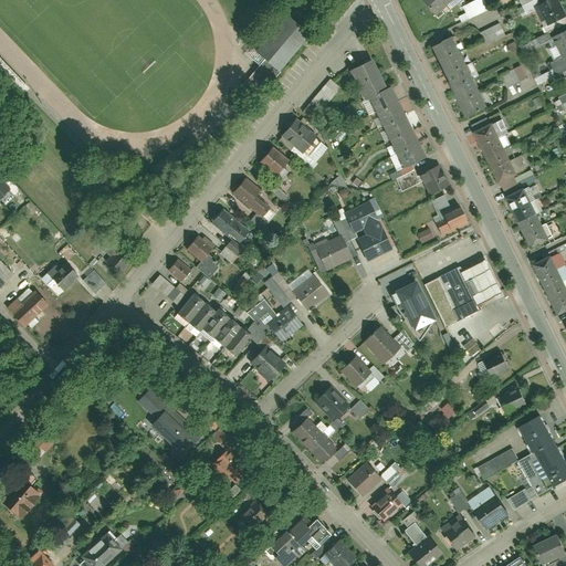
[(439,0),(419,0),(432,16),(444,7),(439,0)]
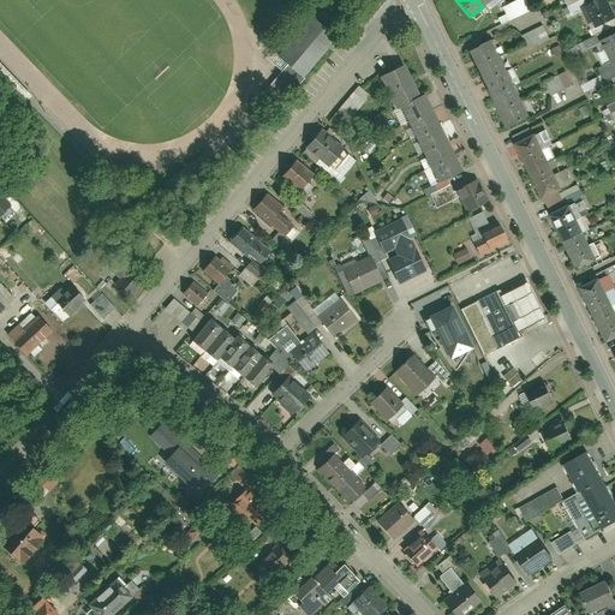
[(513,0),(501,6),(505,15),(497,18),(501,24),(529,11),(523,0),(513,0)]
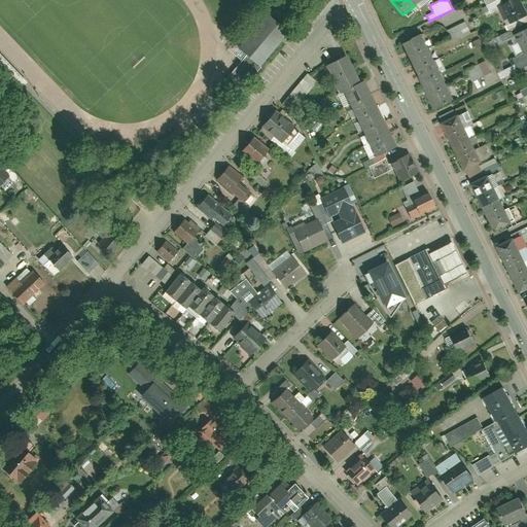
[(481,0),(479,1),(484,14),(498,8),(494,0),(481,0)]
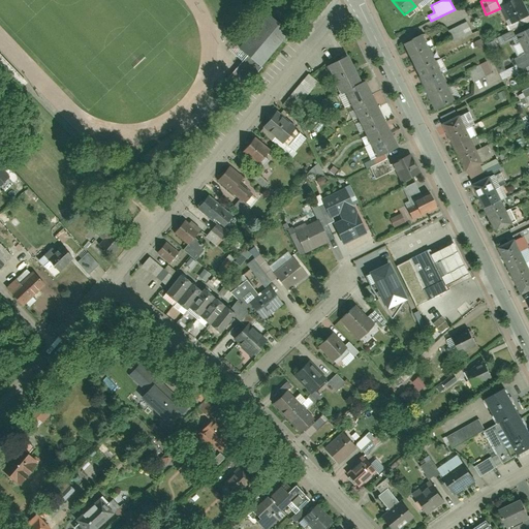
[(523,16),(516,0),(512,0),(502,5),(509,22),(523,16)]
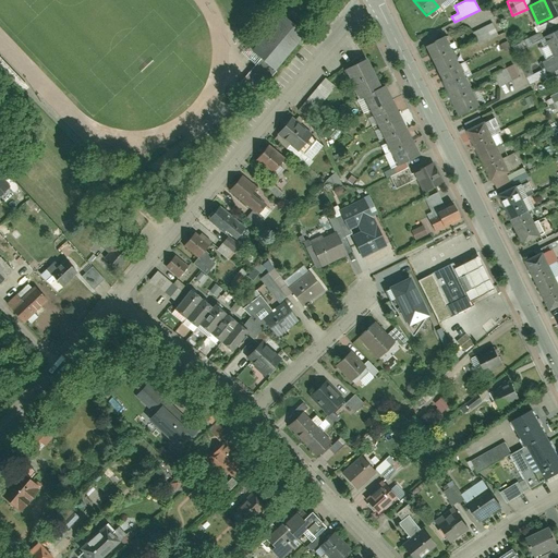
[(273,20),(247,50),(271,71),(296,39),(273,20)]
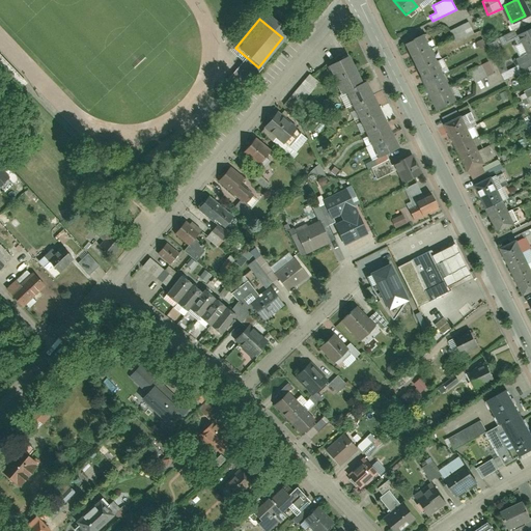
[(454,42),(474,34),(469,22),(449,29),(454,42)]
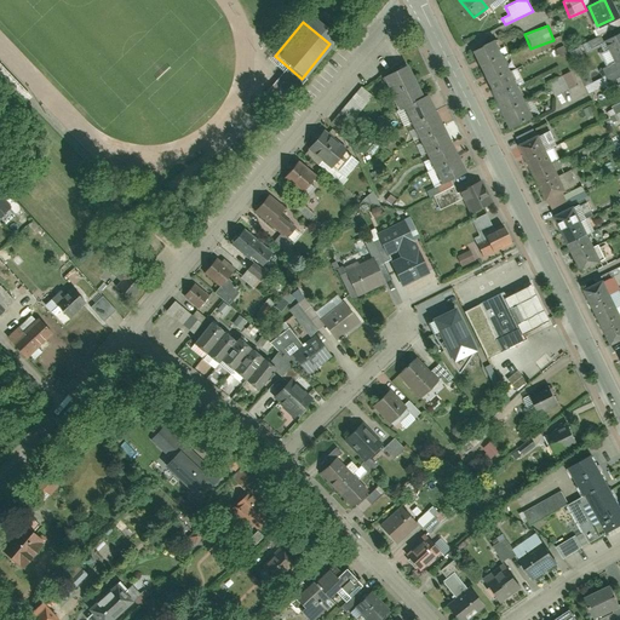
[(619,61),(619,34),(604,41),(615,63),(619,61)]
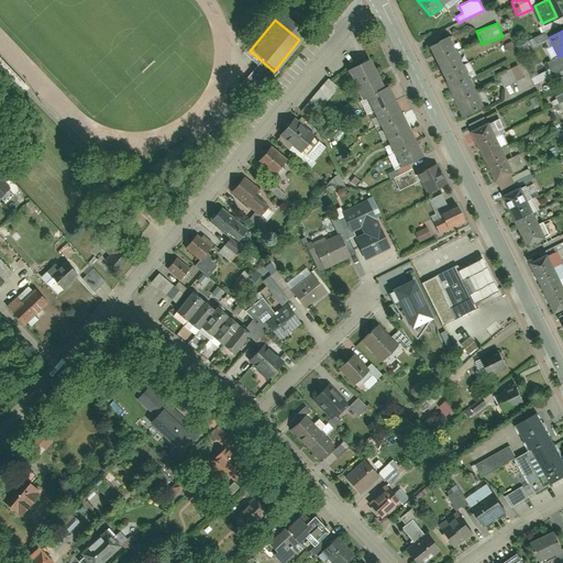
[(451,34),(427,45),(434,59),(457,48),(451,34)]
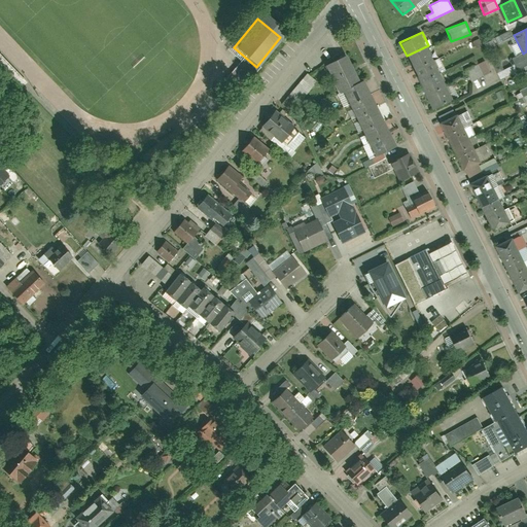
[(428,45),(407,56),(413,69),(434,59),(428,45)]
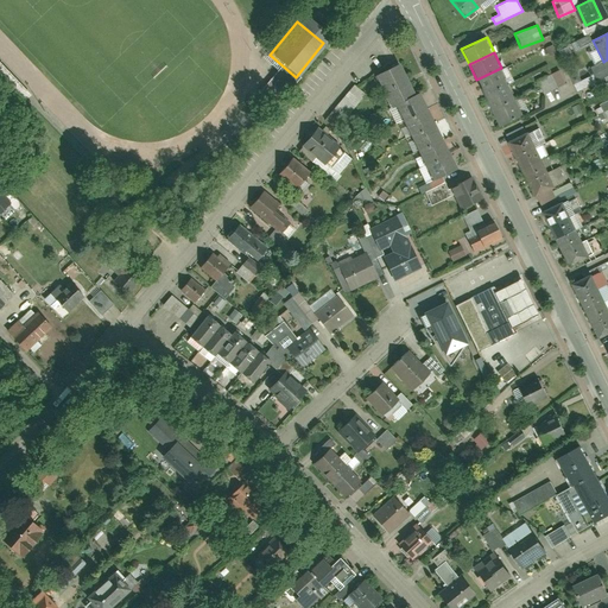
[(430,181),(455,169),(419,93),(412,96),(398,65),(374,76),(390,109),(396,107),(430,181)]
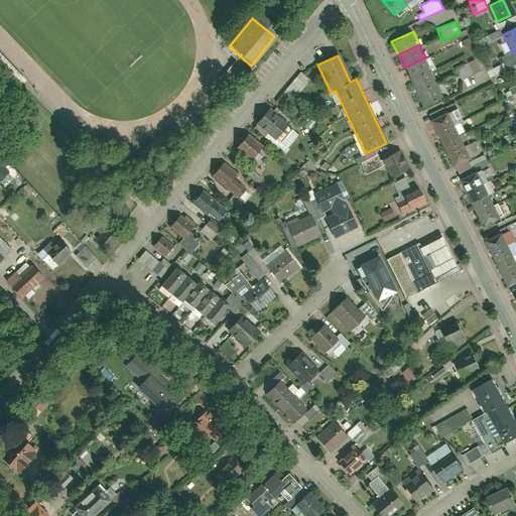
[(425,57),(404,68),(410,81),(431,71),(425,57)]
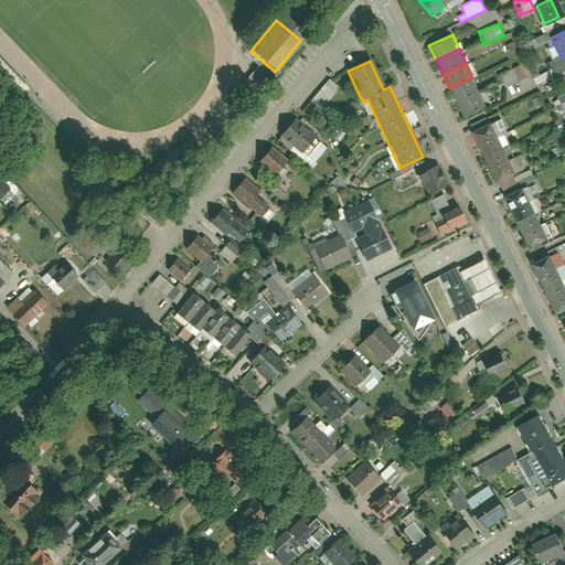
[(521,65),(499,74),(504,87),(525,78),(521,65)]
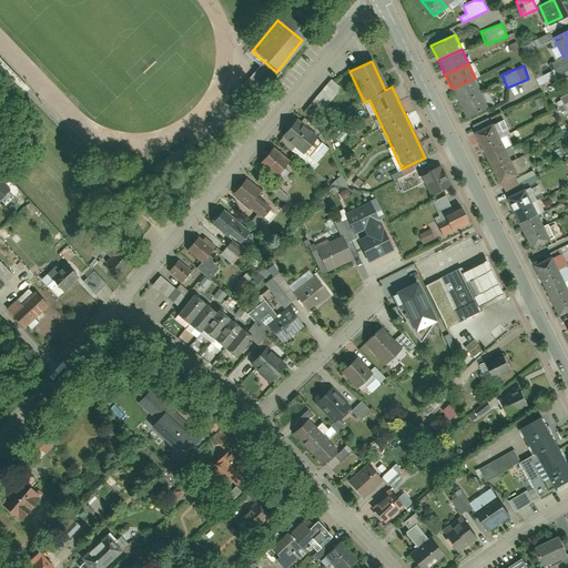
[(475,78),(452,89),(458,103),(482,92),(475,78)]
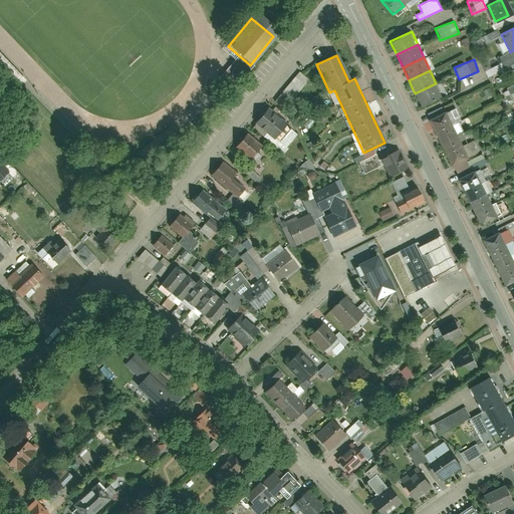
[(298,71),(273,99),(283,108),(308,80),(298,71)]
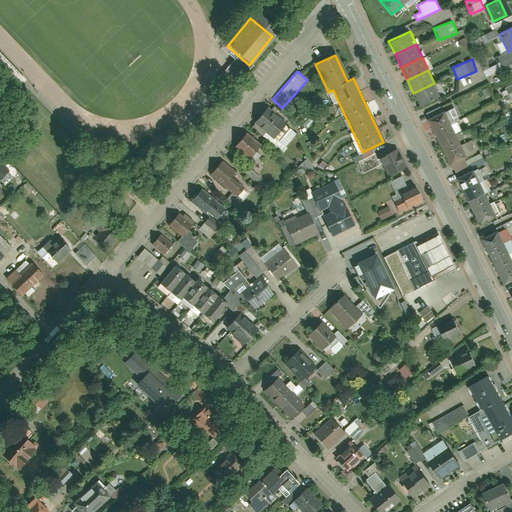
[(434,83),(413,93),(419,106),(441,97),(434,83)]
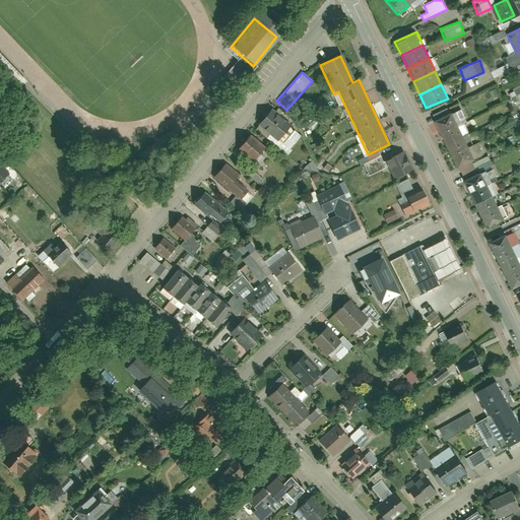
[(288,128),(270,113),(259,126),(277,141),(288,128)]
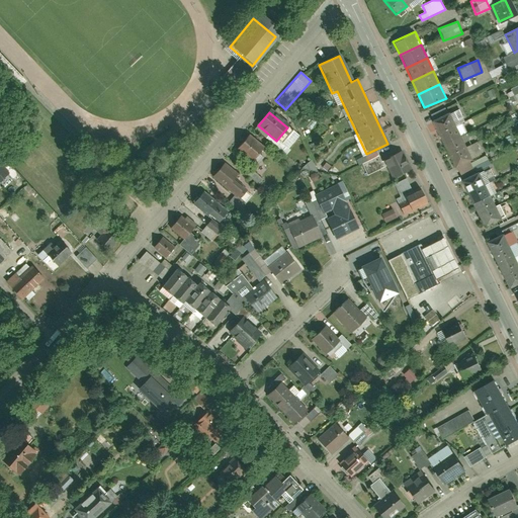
[(451,124),(446,113),(430,120),(436,133),(451,124)]
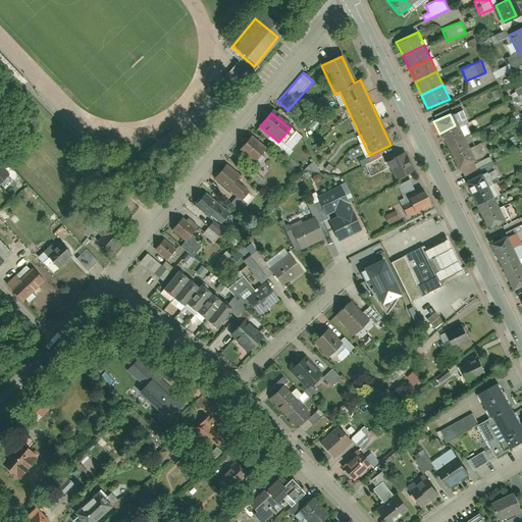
[(461,138),(455,125),(439,134),(445,145),(461,138)]
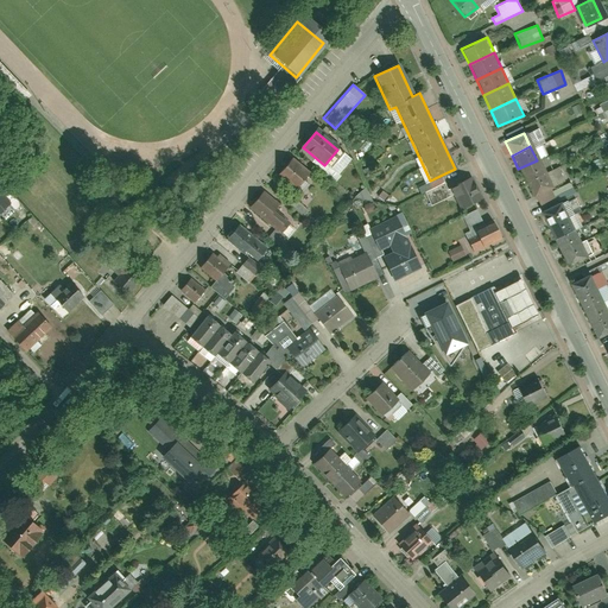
[(331,171),(341,175),(349,157),(340,153),(331,171)]
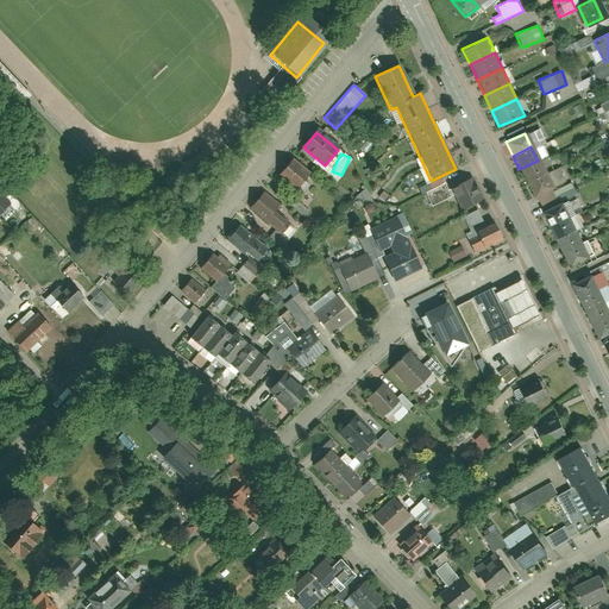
[(544,174),(538,161),(519,169),(526,183),(544,174)]
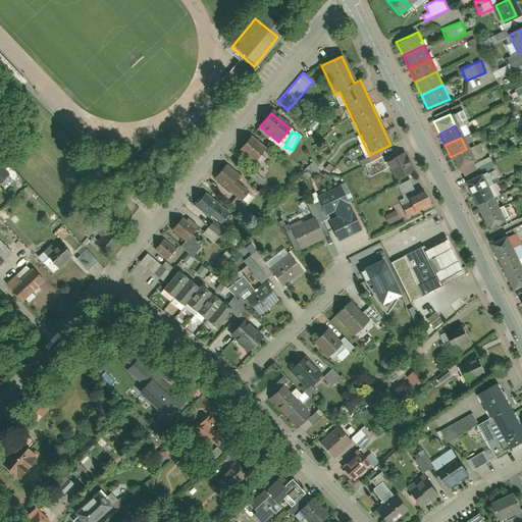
[(263,150),(250,140),(240,152),(254,162),(263,150)]
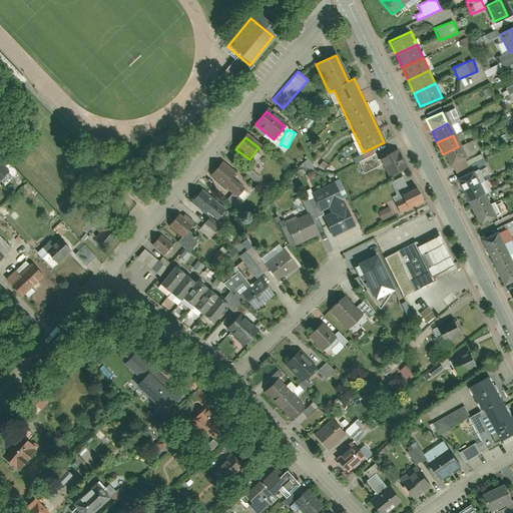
[(464,158),(458,146),(443,154),(448,165),(464,158)]
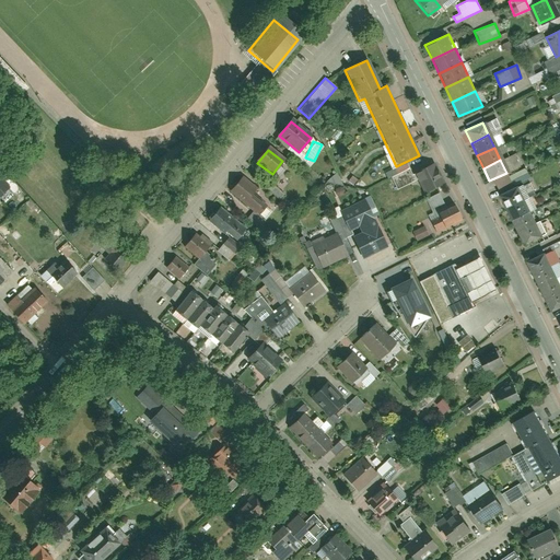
[(441,185),(429,165),(415,173),(427,193),(441,185)]
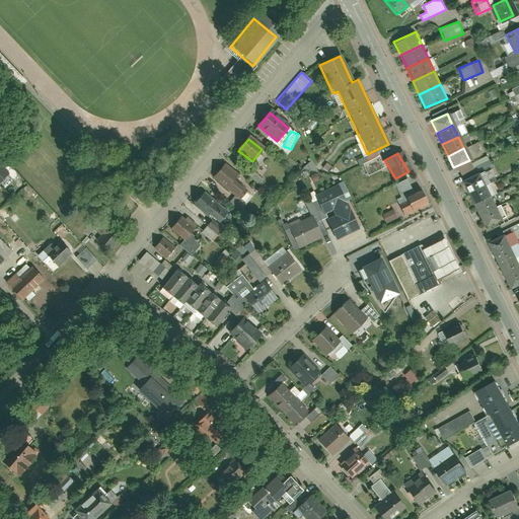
[(248,187),(226,167),(215,180),(238,200),(248,187)]
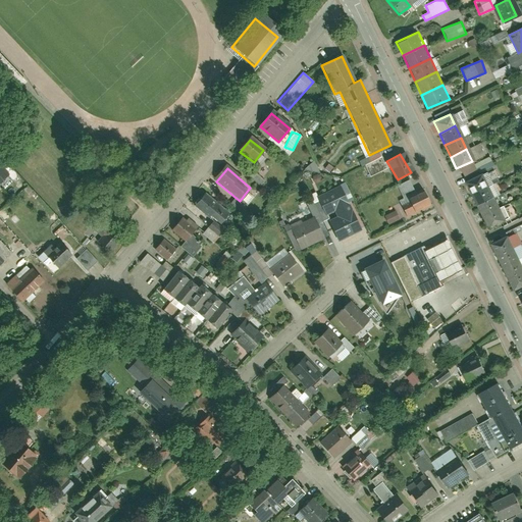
[(484,187),(479,175),(463,184),(469,195),(484,187)]
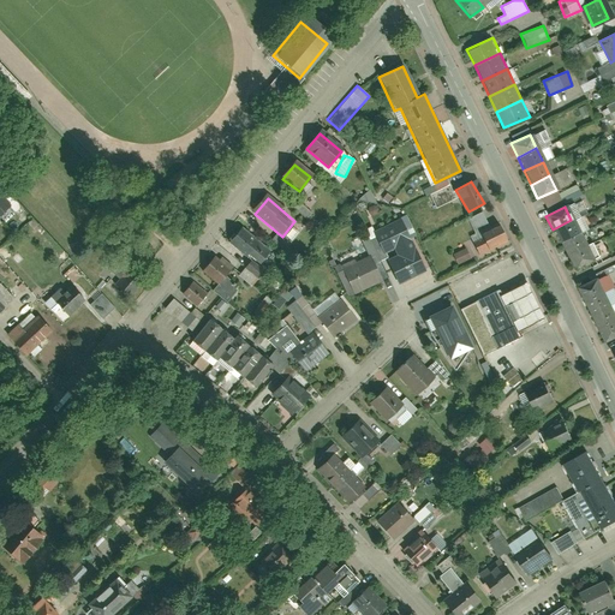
[(398,282),(427,272),(418,249),(413,251),(411,244),(416,242),(406,219),(376,230),(384,252),(395,249),(398,256),(388,260),(398,282)]
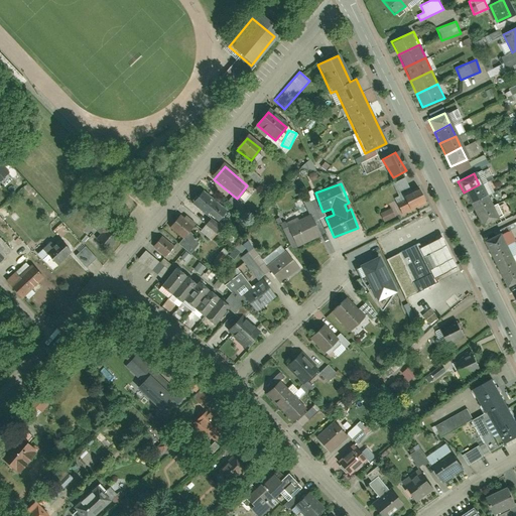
[(485,196),(479,184),(464,192),(470,204),(485,196)]
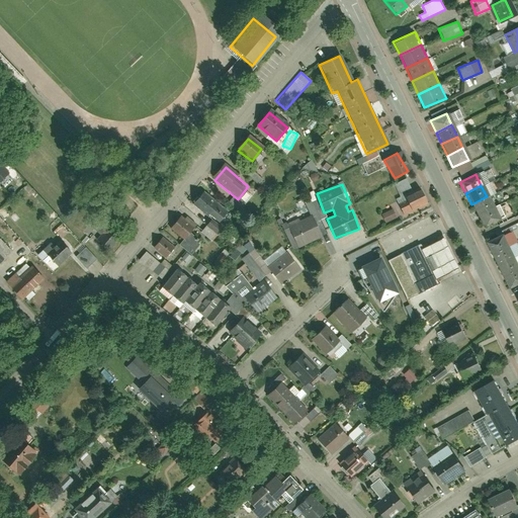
[(425,204),(419,189),(393,201),(399,216),(425,204)]
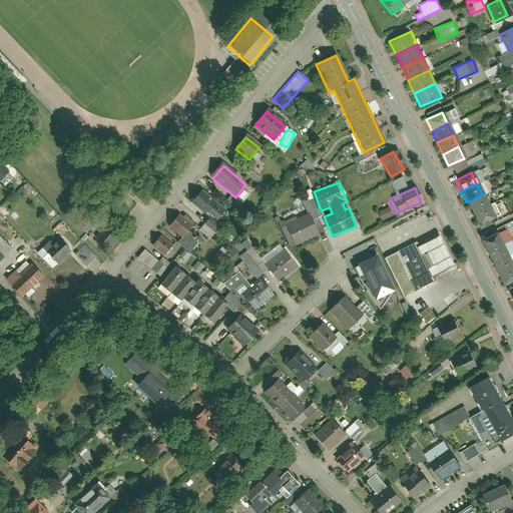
[(227,209),(201,189),(191,202),(217,222),(227,209)]
